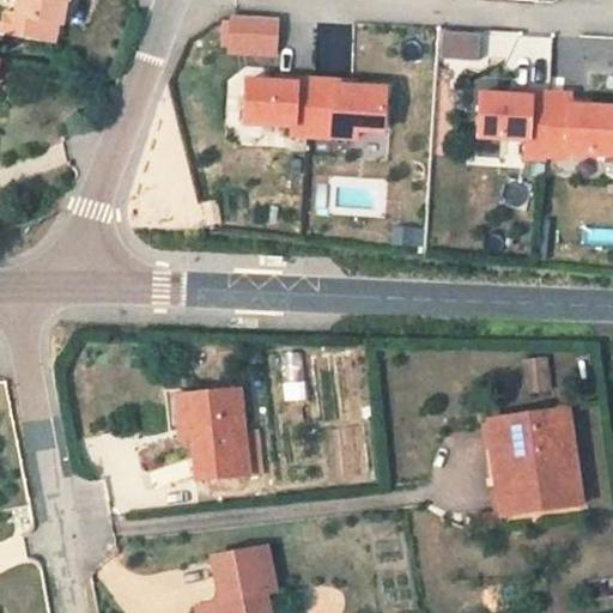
[(47,16),(50,16),(52,0),(0,0),(0,5),(0,29),(40,35),(42,14),(47,16)]
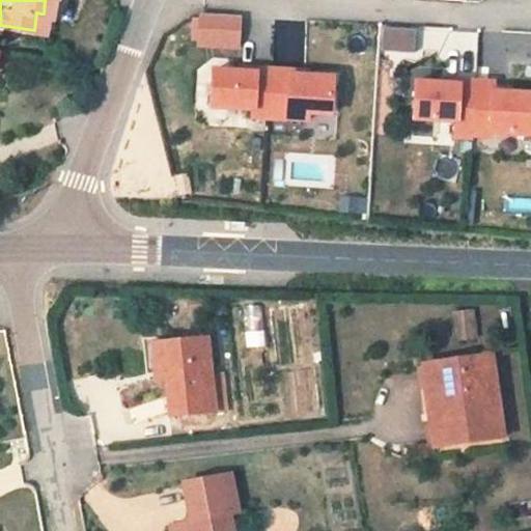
[(238,19),(202,17),(200,43),(235,45),(238,19)]
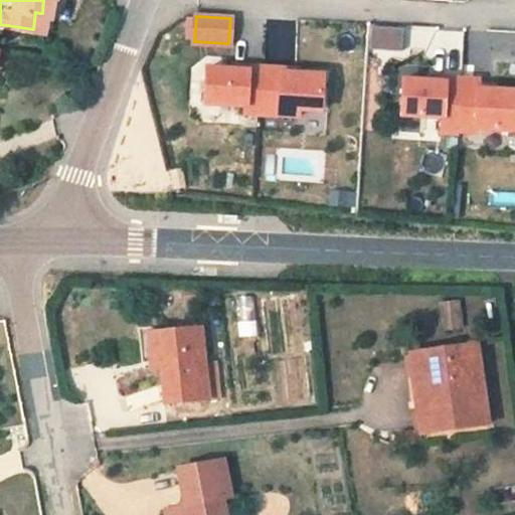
[(401,30),(375,28),(373,45),(399,47),(401,30)]
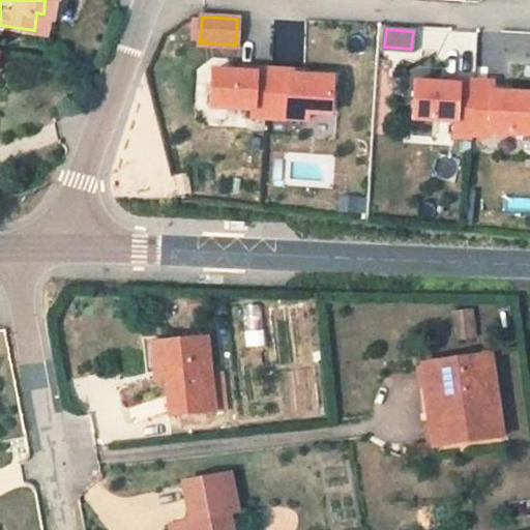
[(245,68),(211,66),(209,106),(253,108),(253,116),(306,119),(306,111),(329,113),(332,74),(295,71),(295,66),(245,63),(245,68)]
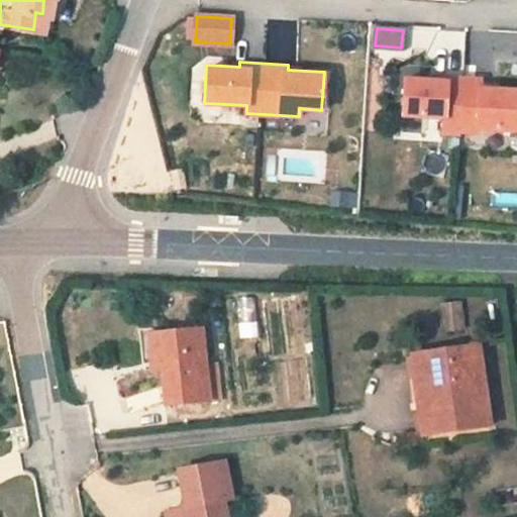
[(474,128),(516,130),(516,87),(482,86),(483,77),(450,75),(450,78),(403,75),(400,115),(443,117),(442,133),(474,135),(474,128)]
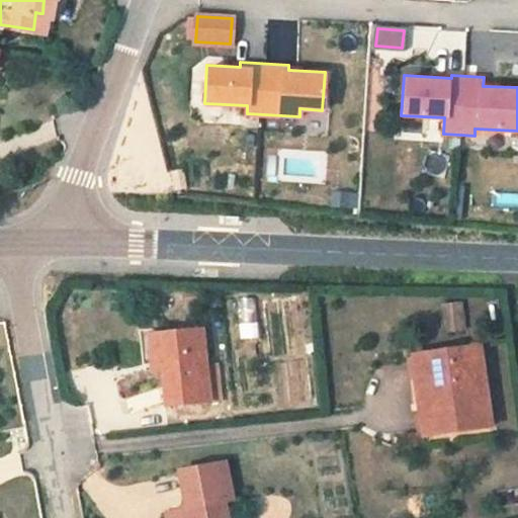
[(329,205),(350,207),(351,191),(330,190),(329,205)]
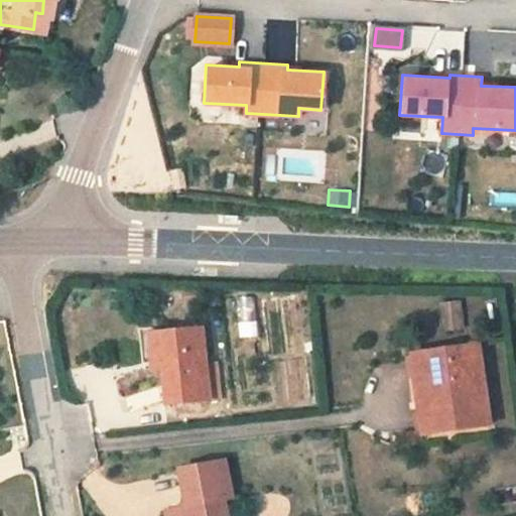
[(440,331),(463,330),(461,299),(438,300),(440,331)]
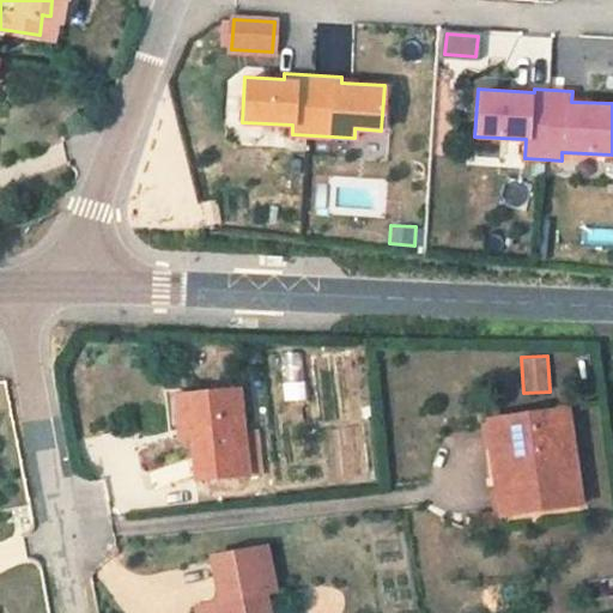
[(162,383),(167,424),(171,469),(219,462),(206,380),(162,383)]
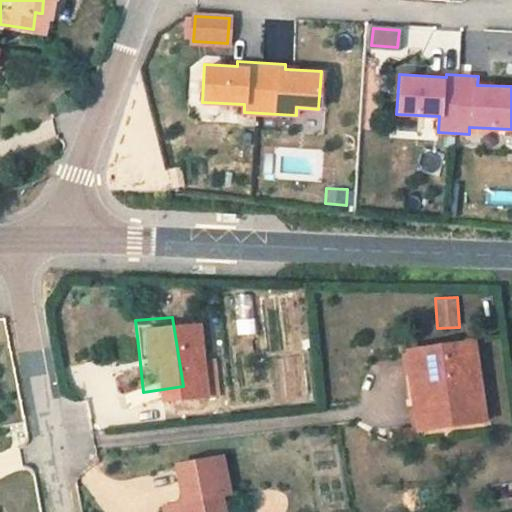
[(446,330),(381,341),(393,418),(459,408),(446,330)]
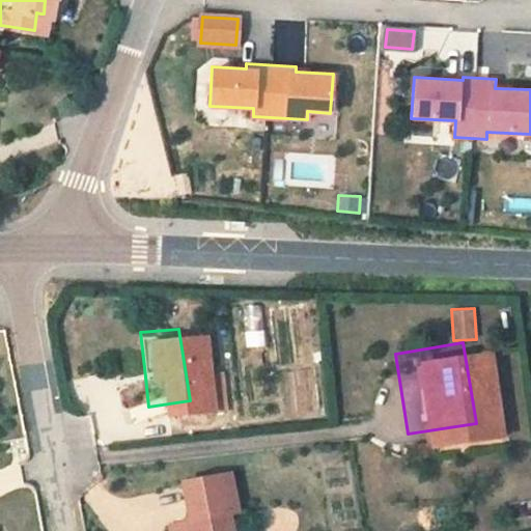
[(194,466),(150,472),(158,507),(152,508),(157,530),(200,530),(195,501),(201,499),(194,466)]
